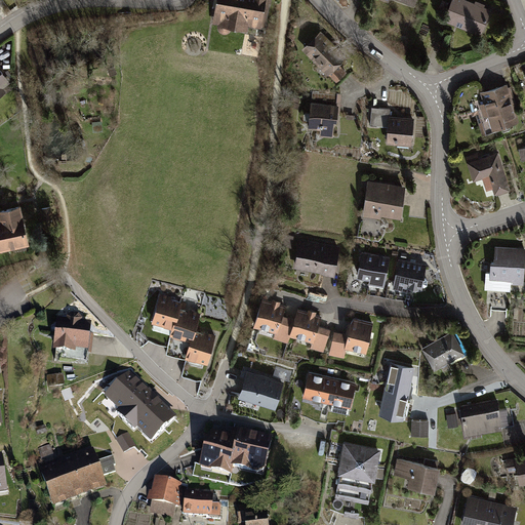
[(215,0),(211,26),(247,32),(248,28),(260,30),(266,0),(215,0)]
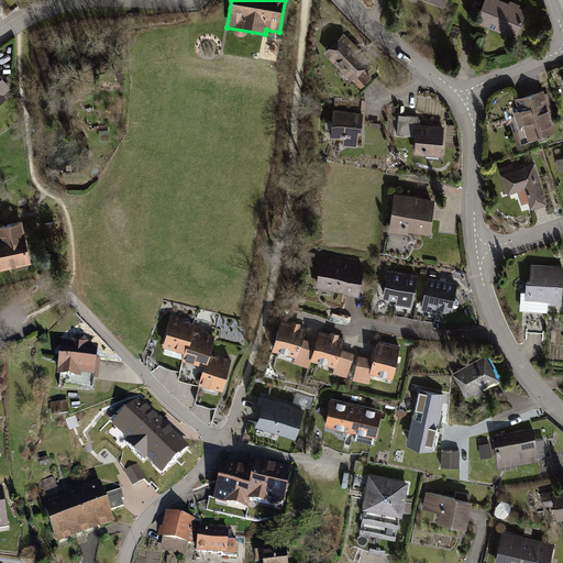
[(526,11),(496,0),(485,0),(476,24),(516,39),(526,11)]
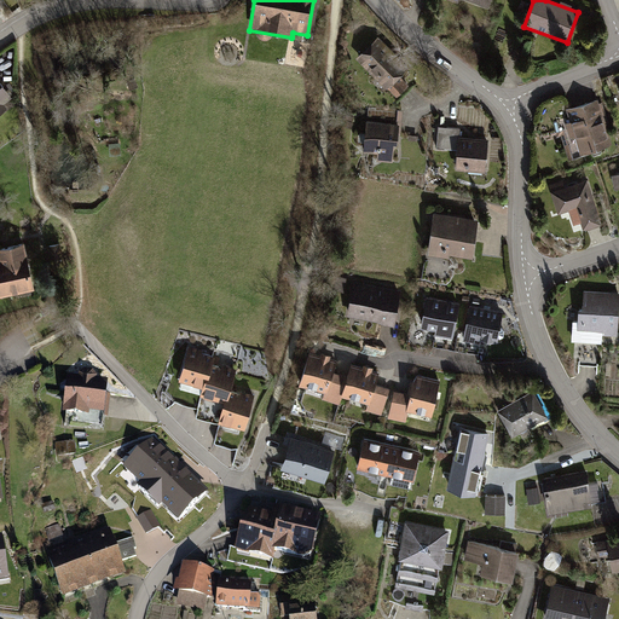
[(404,74),(370,40),(352,58),(385,92),(387,90),(394,97),(406,86),(399,77),(404,74)]
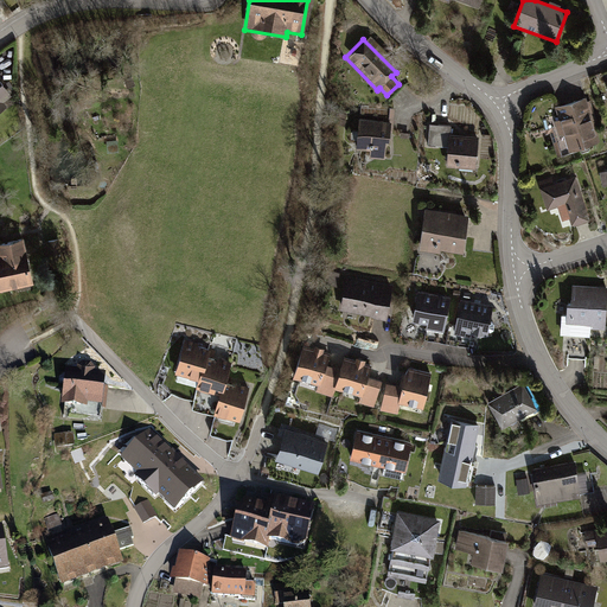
[(0,74),(0,114),(2,112),(0,108),(0,104),(14,94),(0,74)]
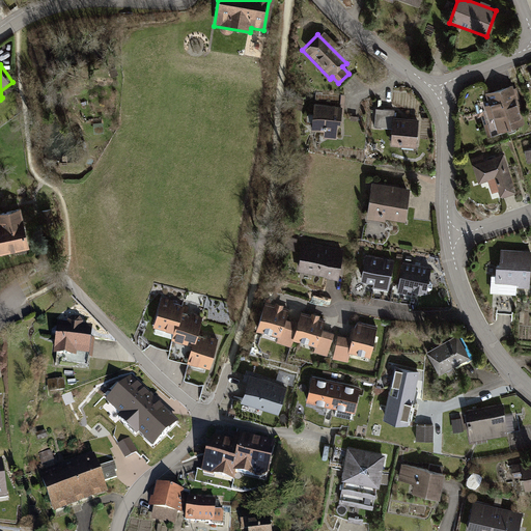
[(514,84),(484,93),(496,131),(510,127),(508,120),(524,116),(514,84)]
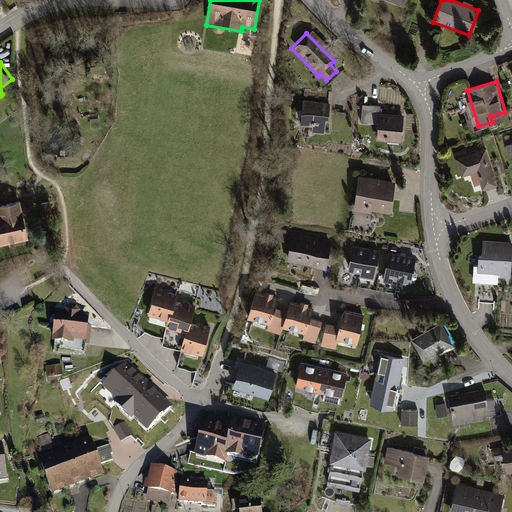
[(328,101),(298,99),(297,126),(309,127),(308,135),(326,135),(328,101)]
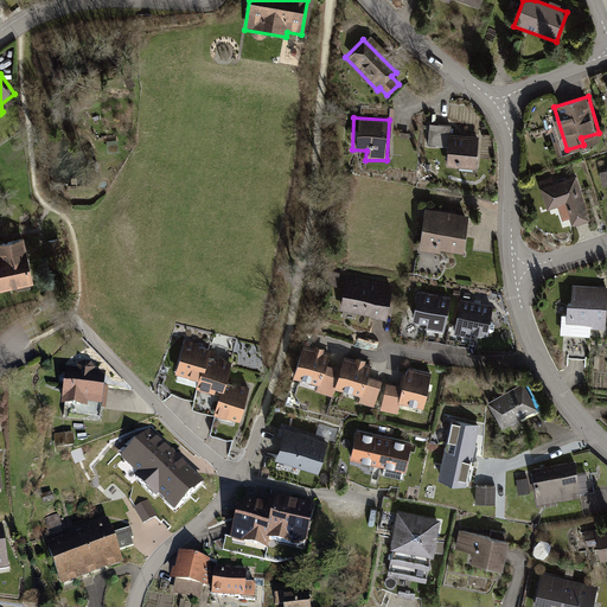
[(449,126),(428,125),(427,146),(445,147),(443,167),(474,170),(477,136),(449,135),(449,126)]
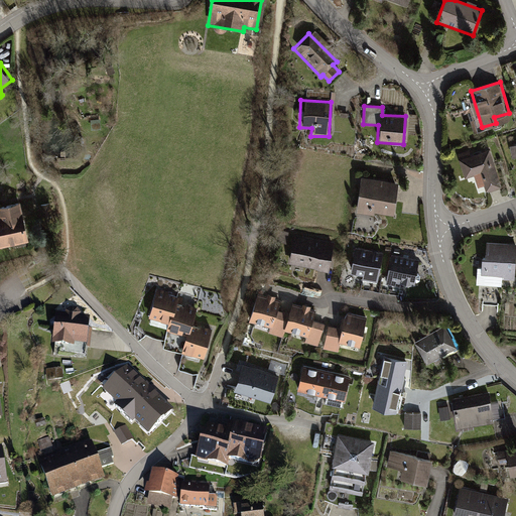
[(490,149),(457,158),(463,180),(472,177),(476,194),(501,186),(490,149)]
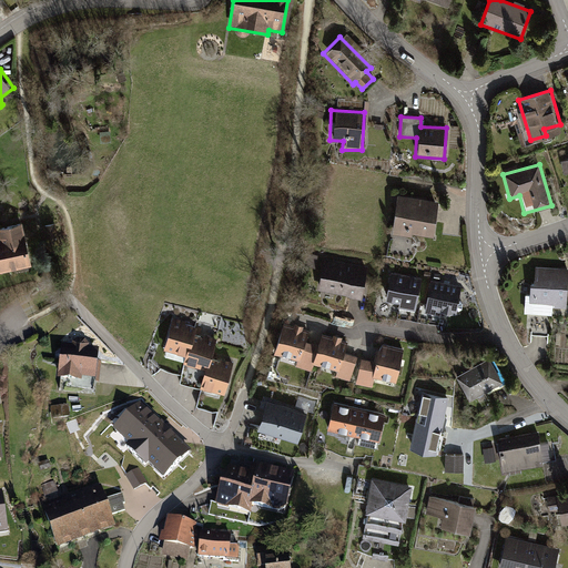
[(436,200),(396,195),(392,232),(432,236),(436,200)]
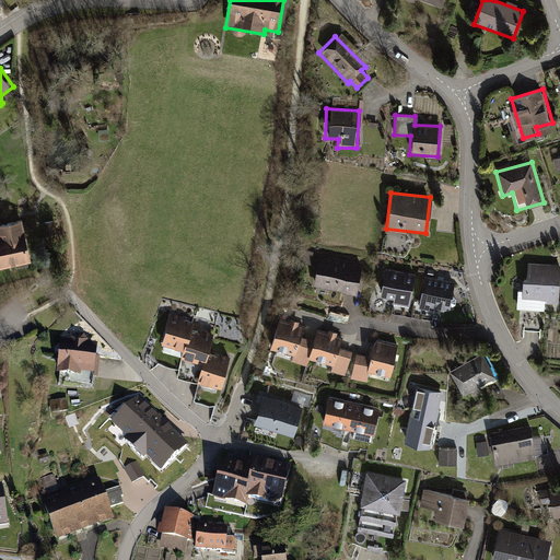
[(0,266),(35,257),(25,217),(0,222),(0,224),(2,232),(0,232),(0,266)]
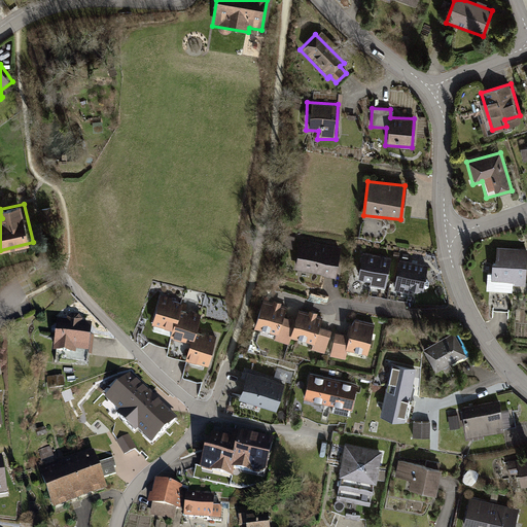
[(334,277),(340,248),(300,240),(293,270),(334,277)]
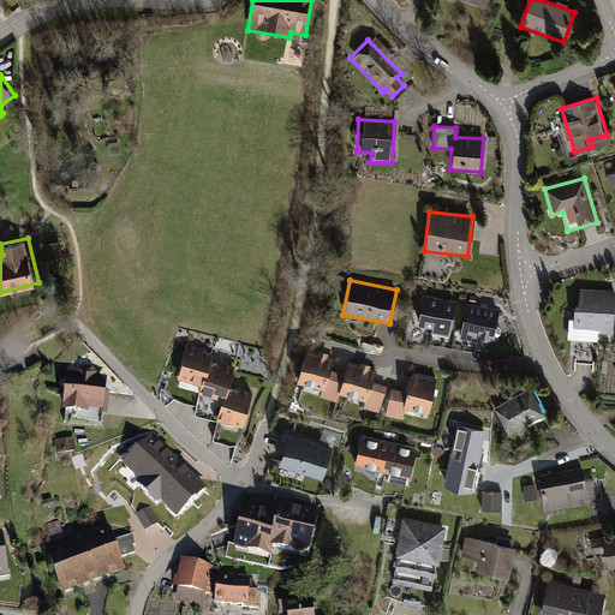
[(614,335),(614,311),(614,291),(574,288),(572,328),(598,329),(598,334),(614,335)]
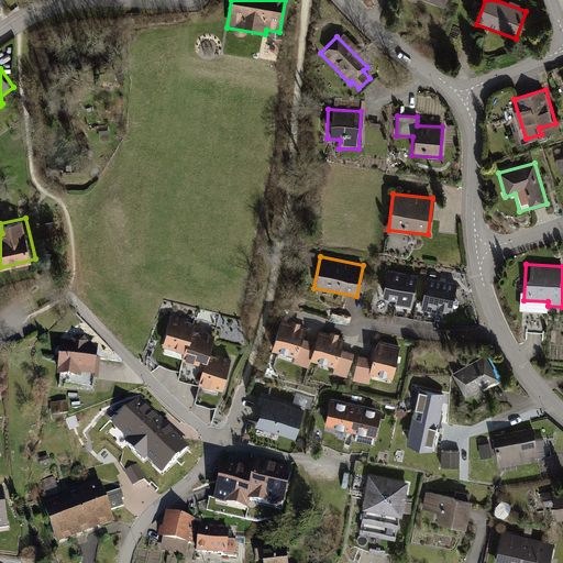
[(410,309),(416,277),(385,272),(381,298),(395,300),(394,306),(410,309)]
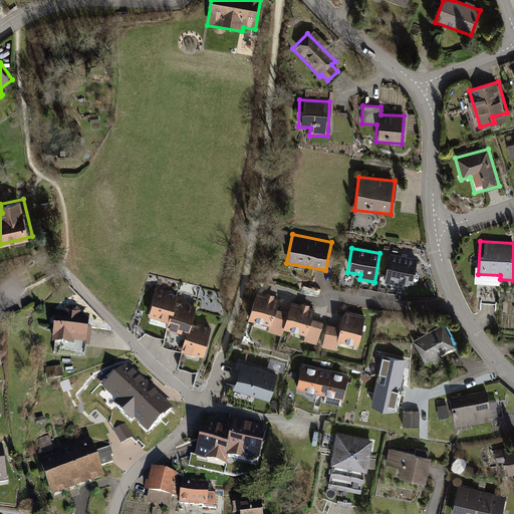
[(417,258),(389,253),(383,284),(413,288),(417,258)]
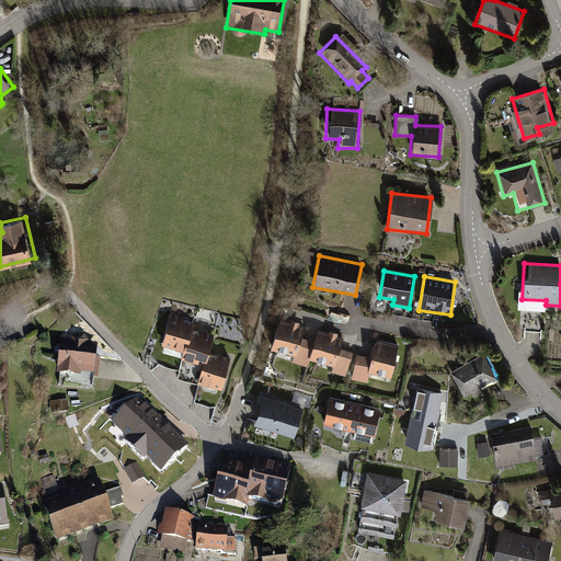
[(195,321),(168,313),(159,346),(179,352),(176,359),(198,366),(194,384),(219,390),(228,359),(207,354),(212,335),(192,330),(195,321)]
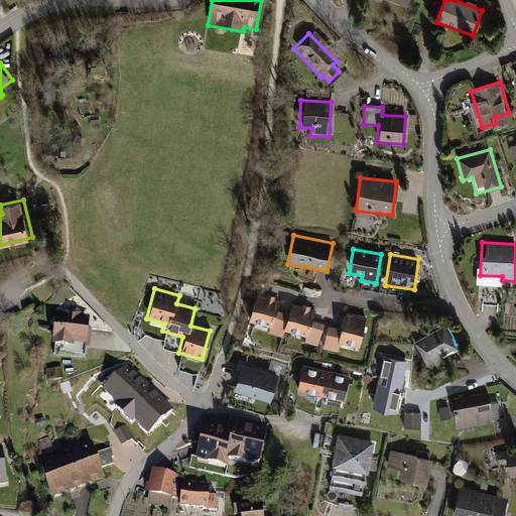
[(280,301),(255,294),(247,319),(269,327),(267,333),(282,338),(284,330),(305,337),(303,344),(317,348),(325,325),(312,320),(315,311),(290,303),(286,314),(277,311),(280,301)]
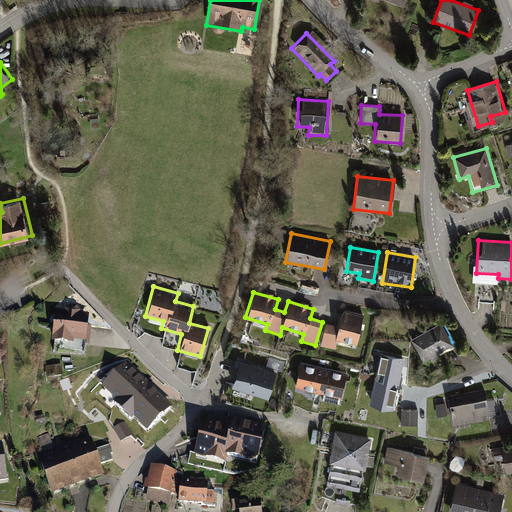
[(336,327),(325,325),(319,347),(334,350),(336,340),(357,345),(364,315),(340,309),(336,327)]
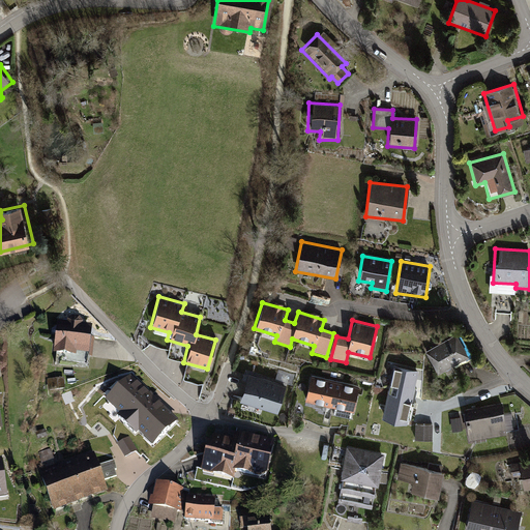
[(95,323),(60,321),(58,353),(93,355),(95,323)]
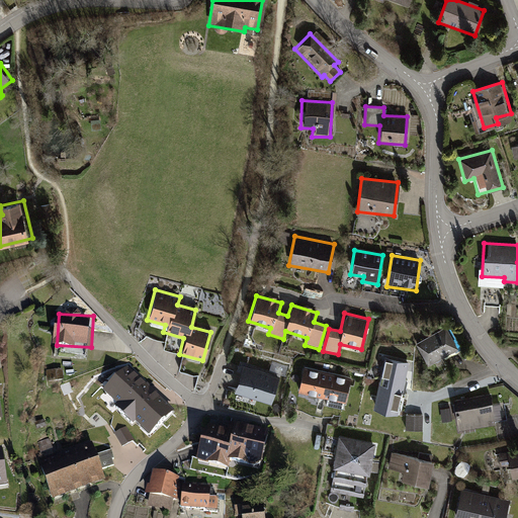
[(444,327),(416,344),(429,365),(457,349),(444,327)]
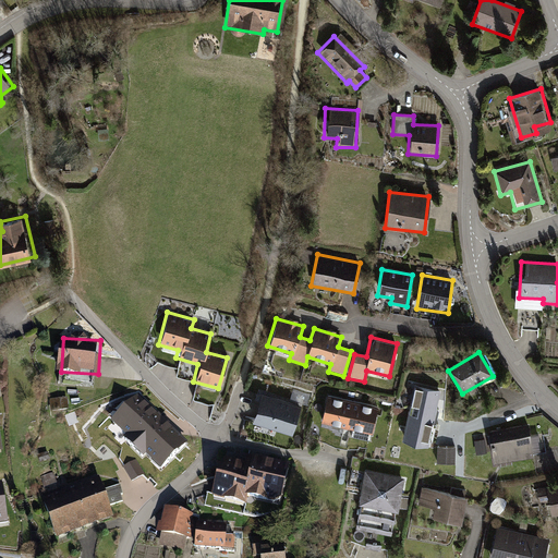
[(440,393),(416,388),(405,436),(429,441),(440,393)]
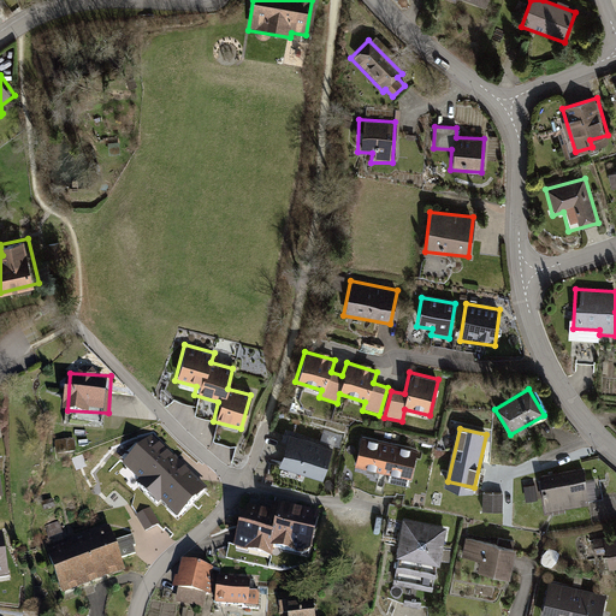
[(152,433),(123,463),(140,478),(136,481),(159,504),(163,502),(178,517),(208,487),(152,433)]
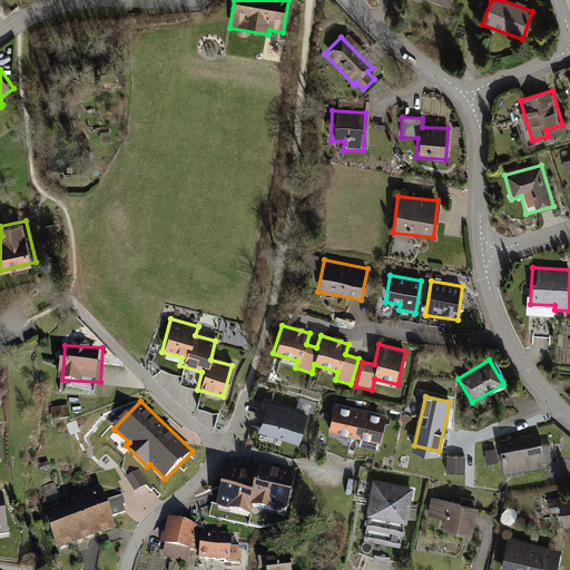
[(306,414),(266,402),(256,434),(297,445),(306,414)]
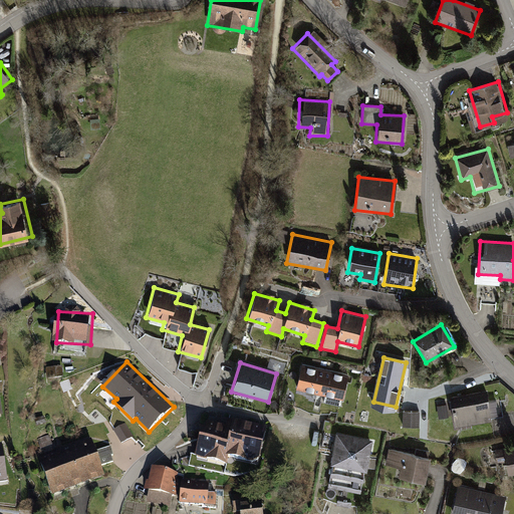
[(348,374),(300,363),(294,390),(342,401),(348,374)]
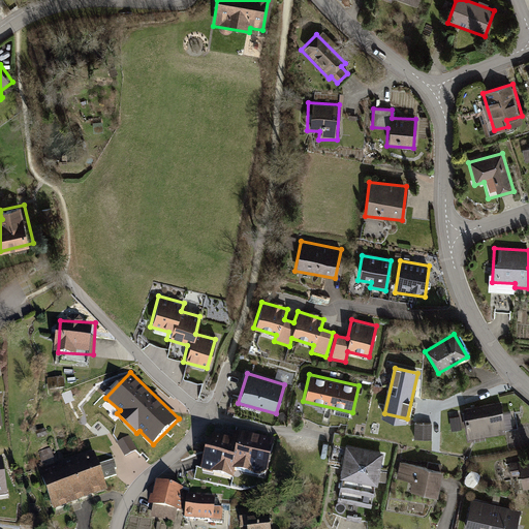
[(503,433),(498,403),(462,410),(467,440),(503,433)]
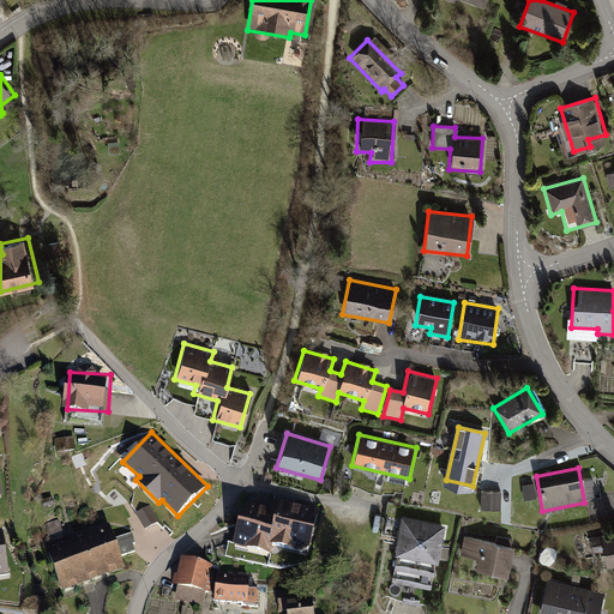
[(533,486),(522,487),(524,503),(535,500),(533,486)]
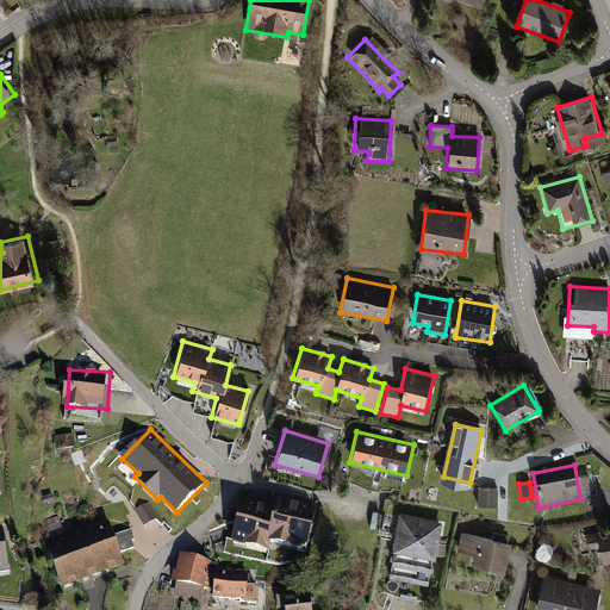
[(498,491),(478,491),(478,509),(497,509),(498,491)]
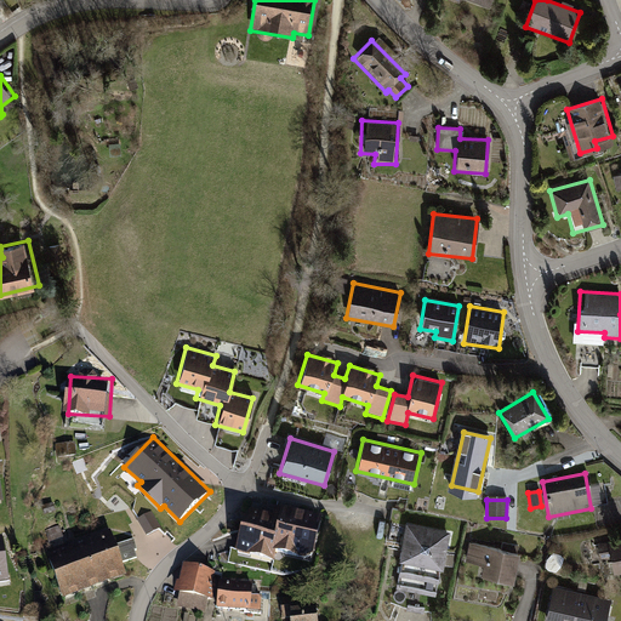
[(268,525),(238,519),(231,557),(267,563),(268,556),(308,564),(317,520),(271,512),(268,525)]
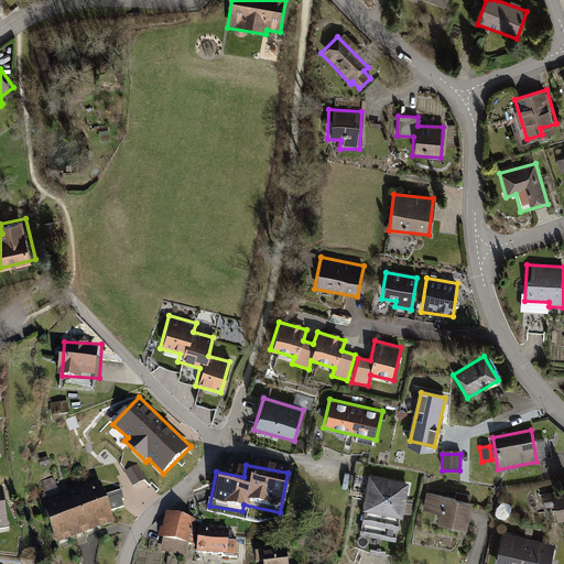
[(408,486),(368,477),(360,510),(400,519),(408,486)]
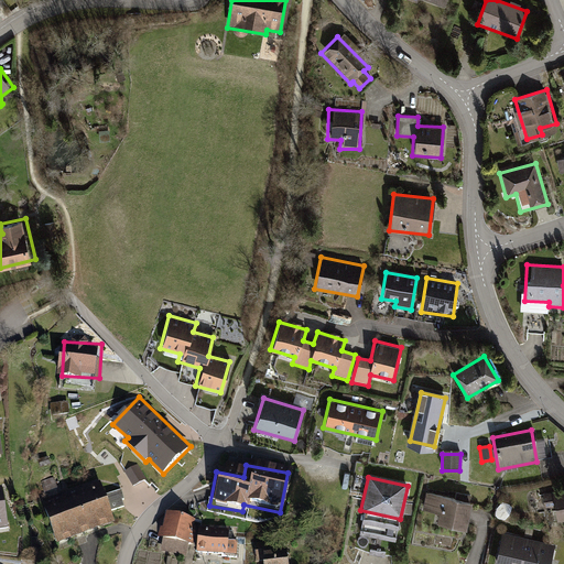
[(105,486),(46,507),(61,544),(119,523),(105,486)]
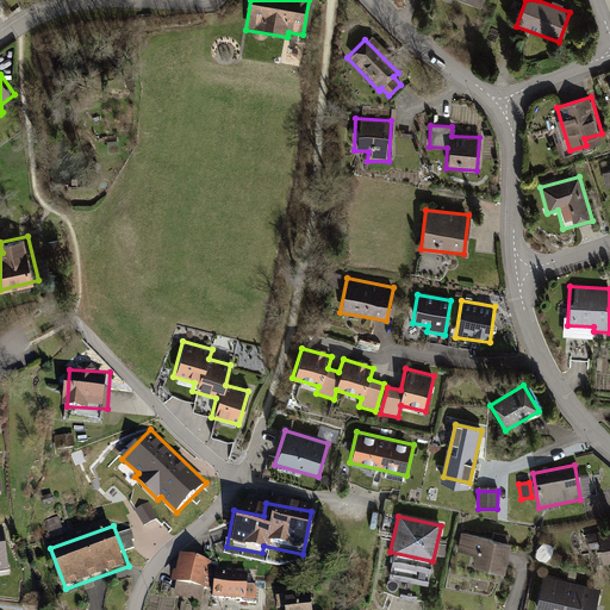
[(609,564),(609,530),(586,535),(589,551),(597,549),(599,565),(609,564)]
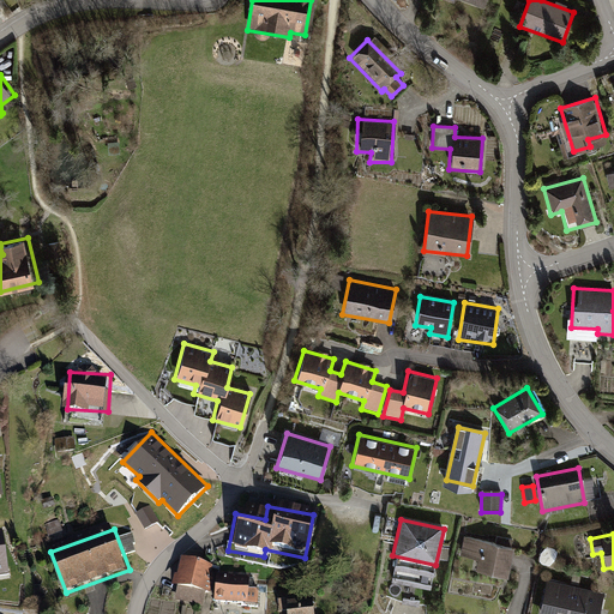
[(510,549),(464,539),(459,558),(474,561),(471,573),(504,581),(510,549)]
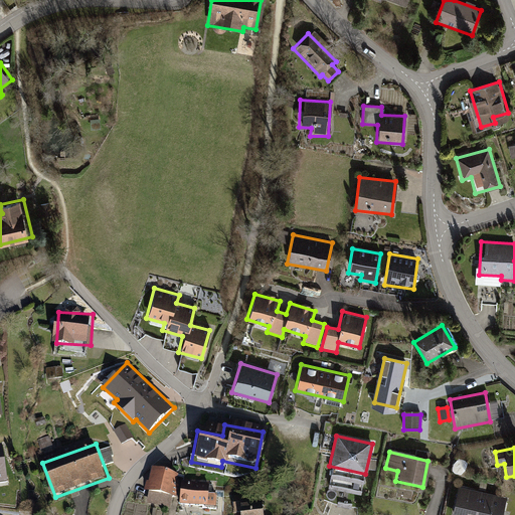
[(178,476),(151,471),(146,496),(173,501),(178,476)]
